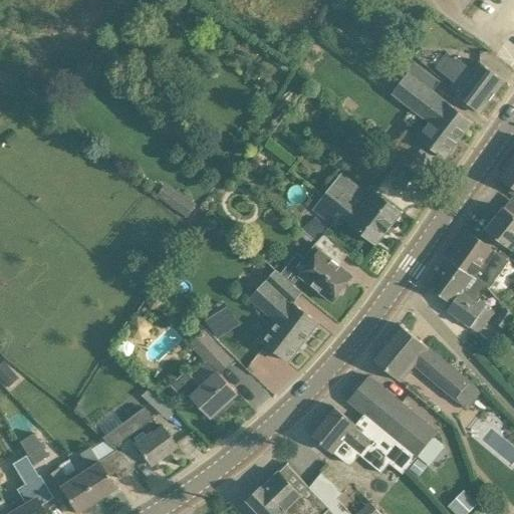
[(482,111),(487,104),(505,81),(480,61),(474,70),(456,56),(454,58),(448,53),(439,65),(464,83),(457,92),(482,111)]
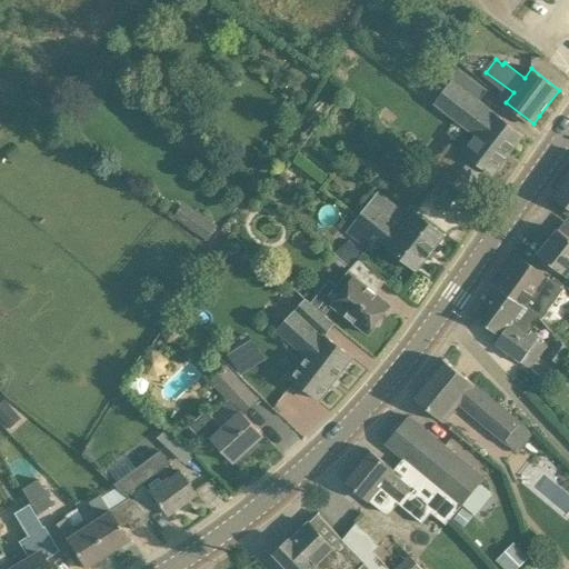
[(525,136),(481,102),(489,91),(458,67),(449,78),(455,82),(438,103),(477,133),(507,157),(522,137),(523,137),(525,136)]
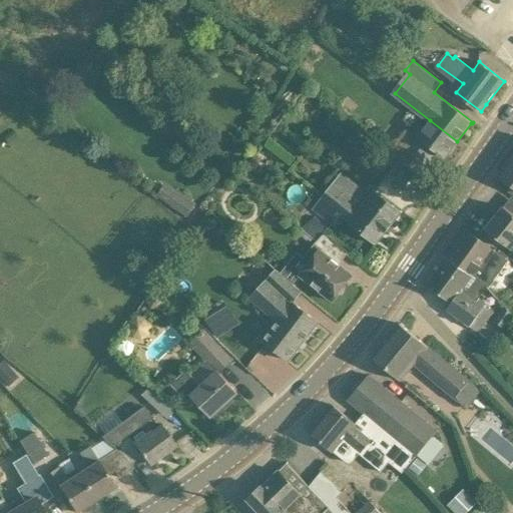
[(286,113),(297,96),(288,90),(276,107),(282,111),(286,113)]
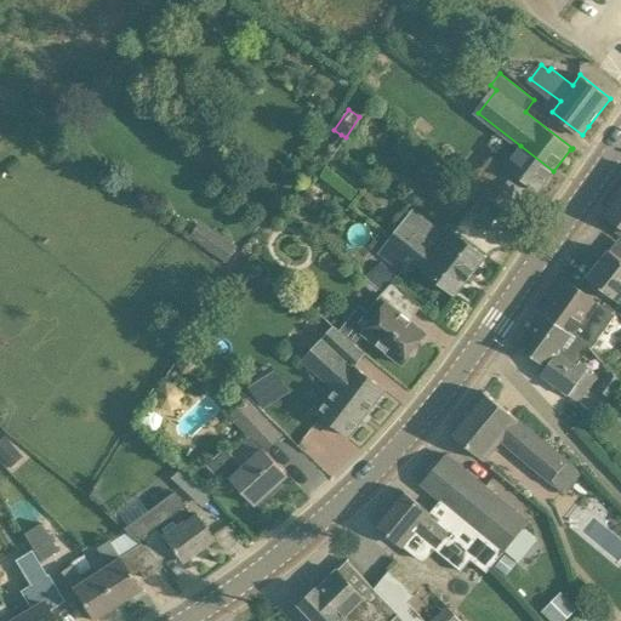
[(69,123),(60,110),(49,120),(58,132),(69,123)]
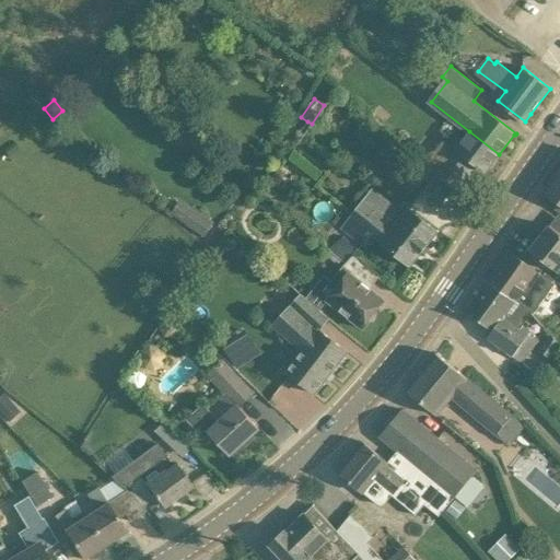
[(170,132),(179,121),(170,113),(160,124),(170,132)]
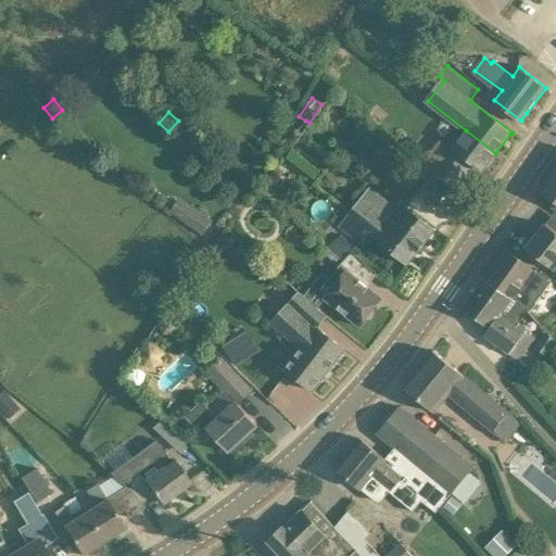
[(419,163),(443,181),(451,171),(457,175),(468,161),(482,172),(483,171),(482,171),(495,153),(466,130),(452,149),(441,139),(432,151),(430,150),(419,163)]
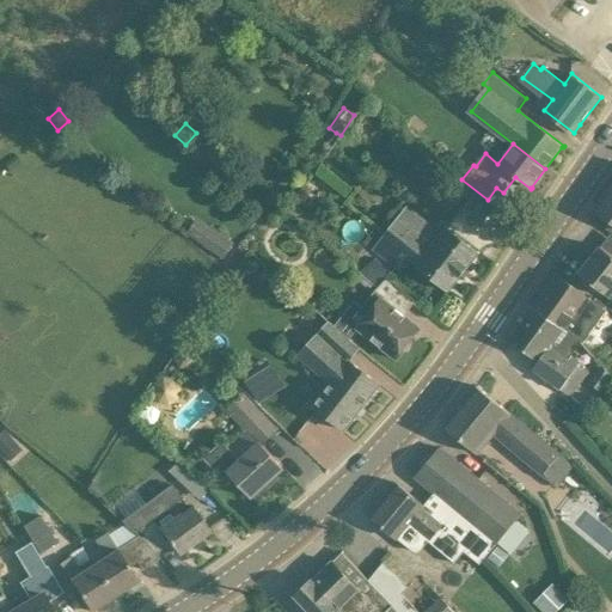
[(611,190),(598,210),(611,221),(611,190)]
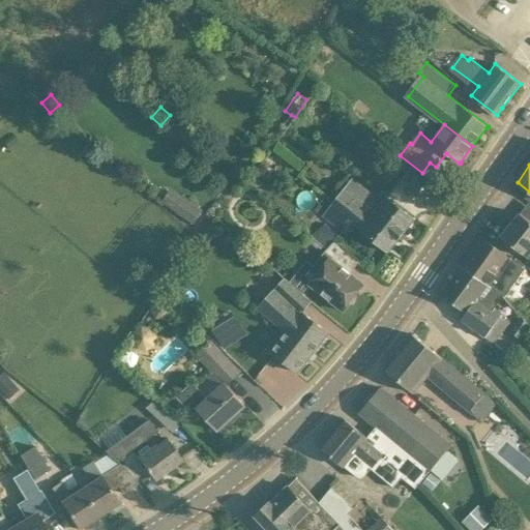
[(415,219),(386,196),(381,202),(352,180),(342,194),(341,193),(321,218),(343,235),(352,224),(359,229),(389,253),(390,252),(390,251),(414,221),(415,219)]
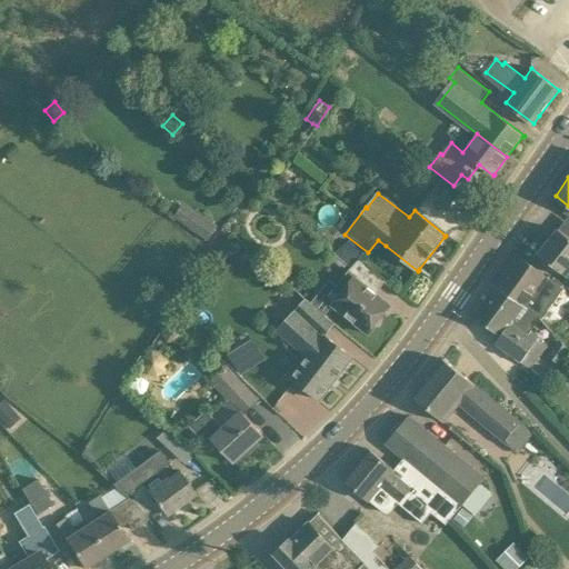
[(173,218),(209,241),(219,226),(185,202),(173,218)]
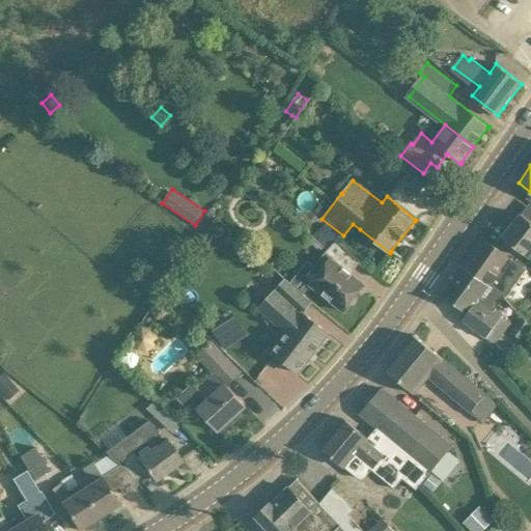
[(530,259),(530,221),(522,214),(503,238),(530,259)]
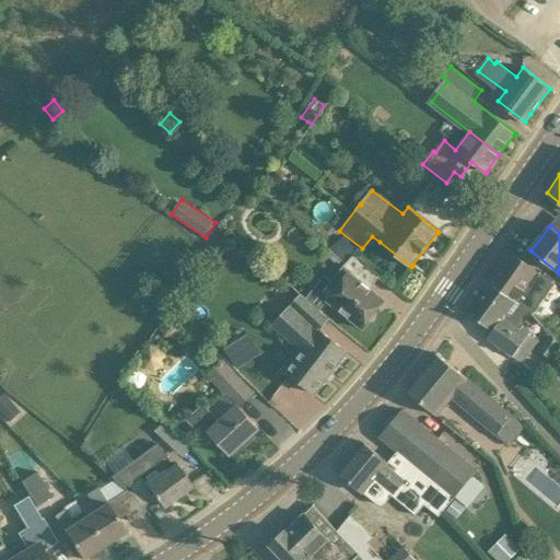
[(553,286),(531,269),(532,268),(510,252),(492,276),(514,291),(510,299),(531,314),(532,313),(533,314),(553,286)]
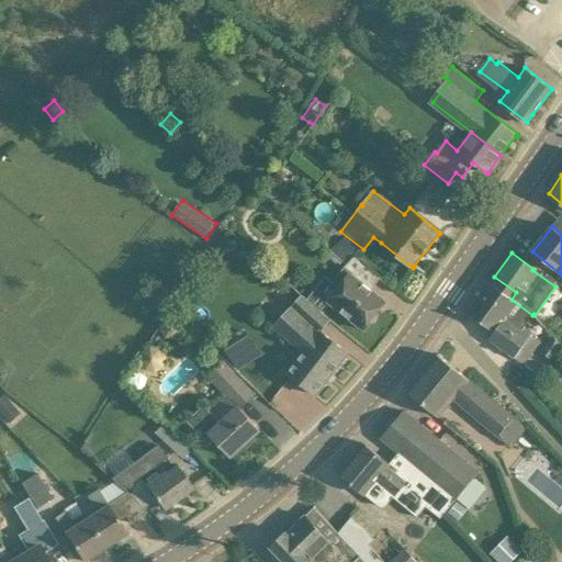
[(369,268),(355,256),(346,266),(344,268),(350,272),(328,301),(363,329),(380,310),(377,306),(383,299),(359,280),(369,268)]
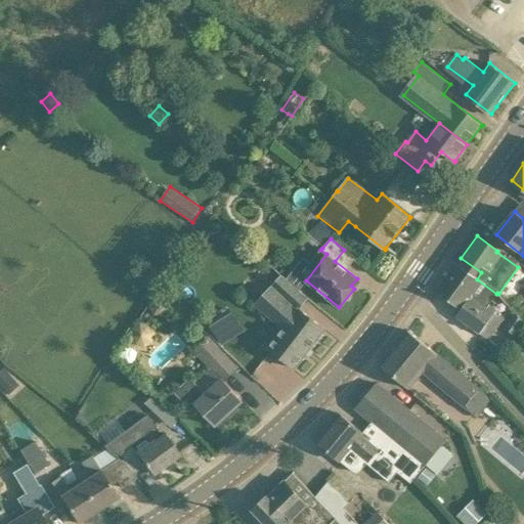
[(488,340),(499,324),(504,318),(495,312),(497,309),(489,304),(496,294),(477,279),(481,272),(461,258),(436,292),(461,310),(456,316),(488,340)]
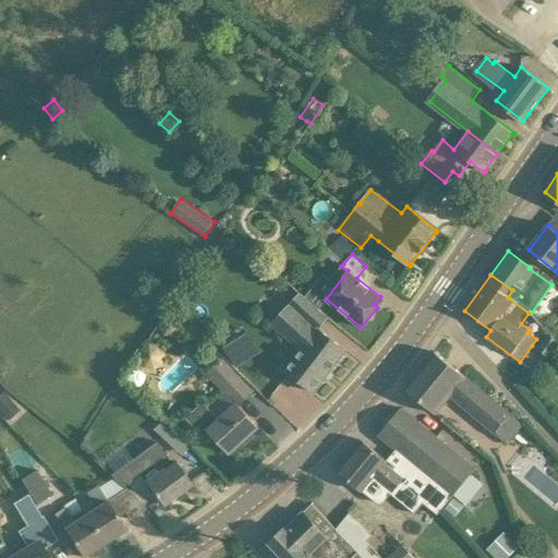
[(347,350),(315,326),(324,315),(298,292),(271,323),(300,348),(283,368),(314,391),(347,350)]
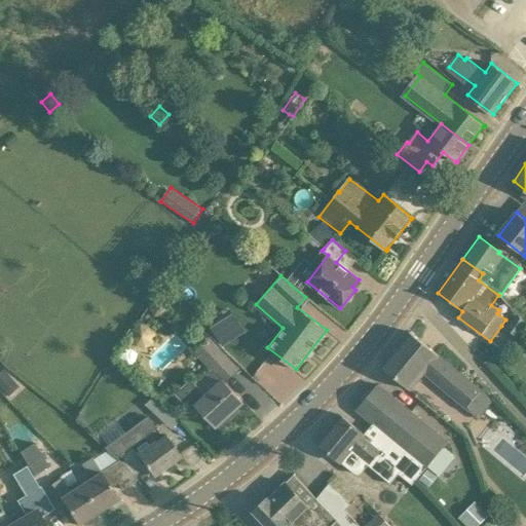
[(494,402),(440,357),(410,332),(381,366),(409,390),(421,375),(479,420),(481,417),(494,402)]
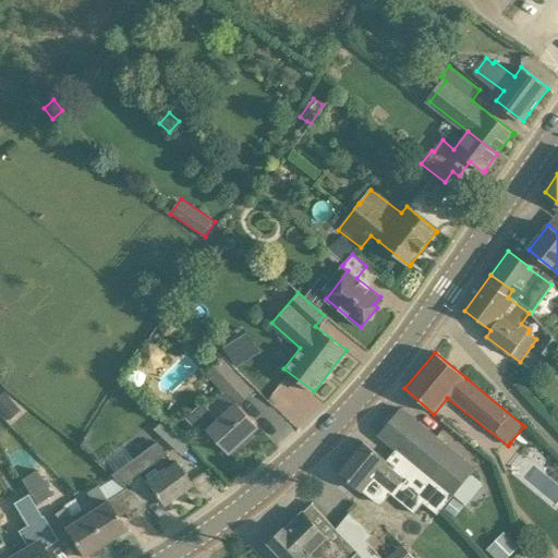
[(258,427),(244,411),(239,405),(253,392),(221,358),(206,373),(222,391),(207,407),(203,401),(186,417),(204,437),(209,432),(230,453),(242,443),(245,446),(257,435),(254,432),(258,427)]
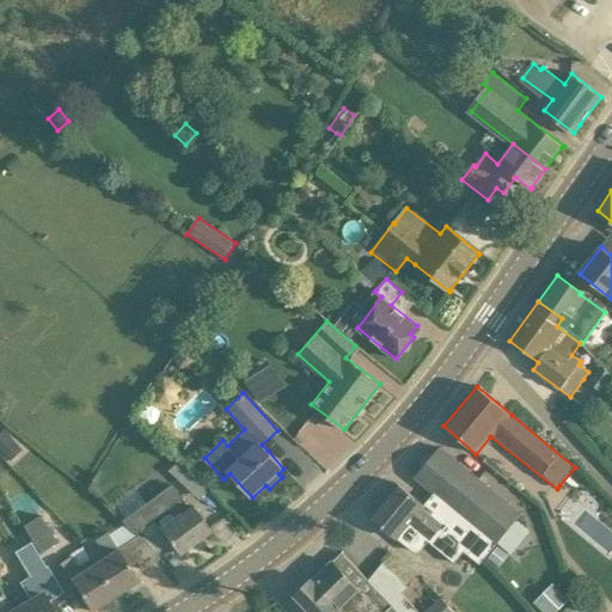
[(587,428),(598,420),(591,411),(580,421),(587,428)]
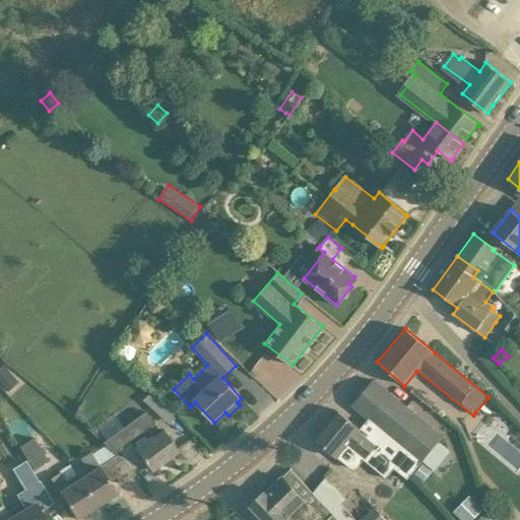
[(0,382),(2,385),(13,376),(3,365),(0,368),(0,382)]
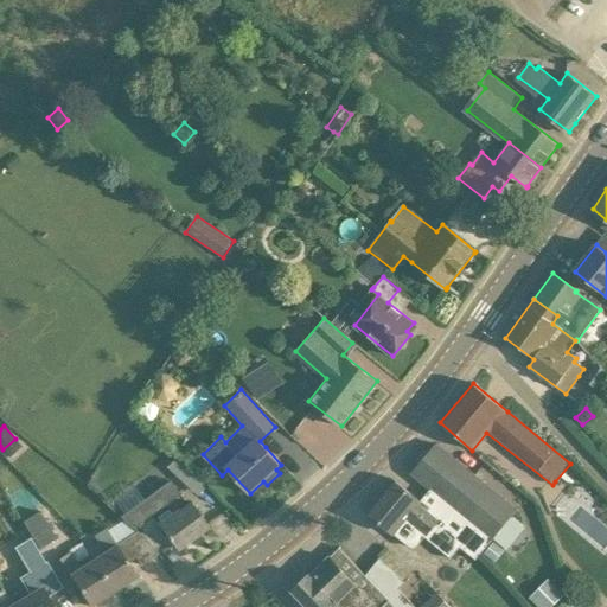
[(445,502),(477,529),(491,542),(516,511),(436,443),(427,454),(425,452),(417,460),(421,462),(411,473),(440,497),(445,502)]
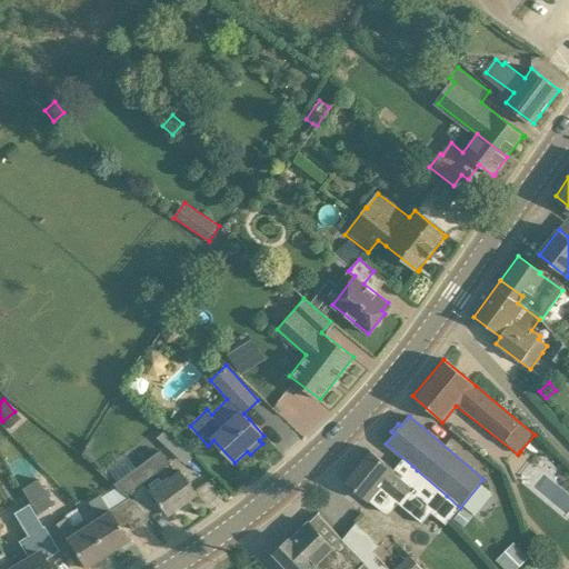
[(186,449),(171,436),(163,443),(178,457),(186,449)]
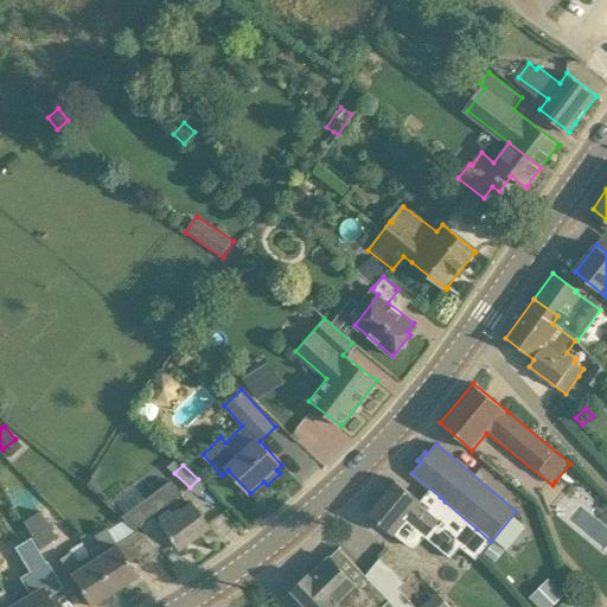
[(434,515),(394,479),(391,480),(393,481),(368,510),(366,511),(384,526),(390,531),(391,530),(396,535),(407,523),(421,536),(422,534),(446,554),(452,558),(460,547),(477,560),(481,554),(491,542),(445,502),(434,515)]
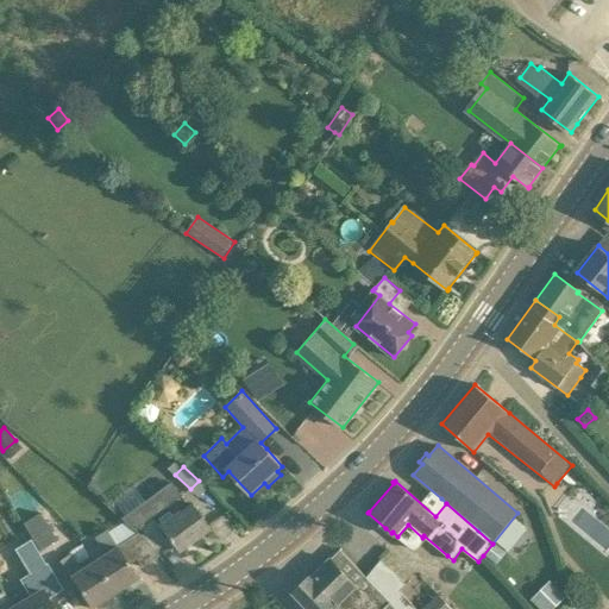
[(126,514),(155,550),(169,539),(177,552),(209,528),(192,503),(188,506),(180,495),(179,495),(169,483),(126,514)]
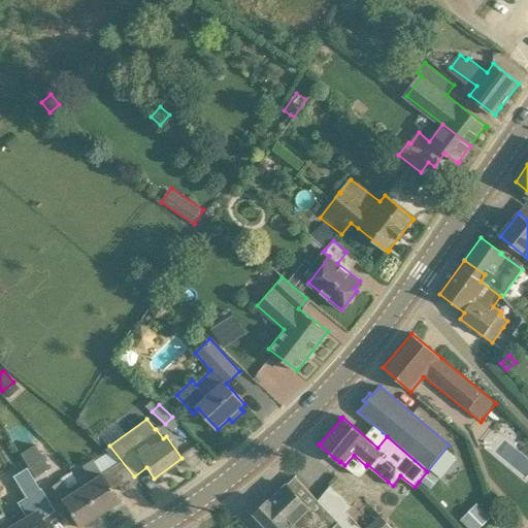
[(20,453),(34,477),(48,467),(34,443),(20,453)]
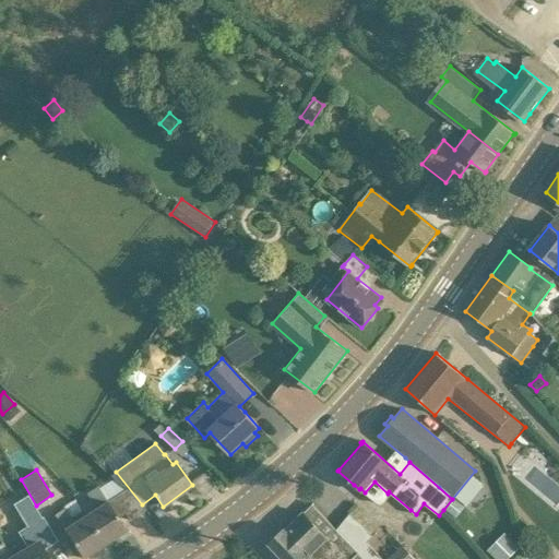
[(82,516),(102,546),(126,531),(117,518),(125,512),(130,520),(145,510),(142,504),(116,472),(110,476),(125,489),(107,501),(97,487),(86,494),(96,507),(82,516)]
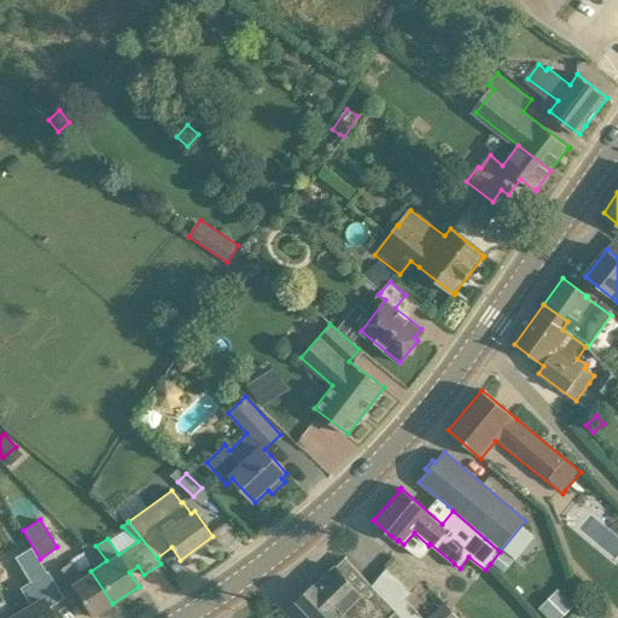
[(502,552),(493,564),(505,573),(514,561),(502,552)]
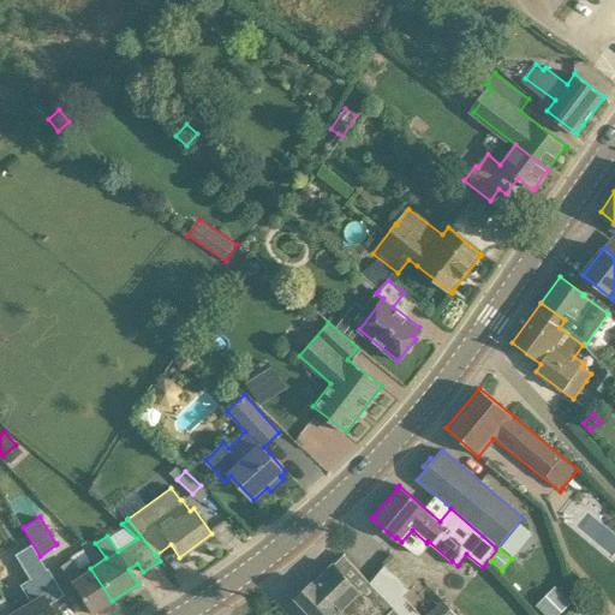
[(401,614),(378,590),(345,554),(344,555),(344,556),(334,565),(333,566),(315,584),(314,583),(297,599),(310,614),(401,614)]
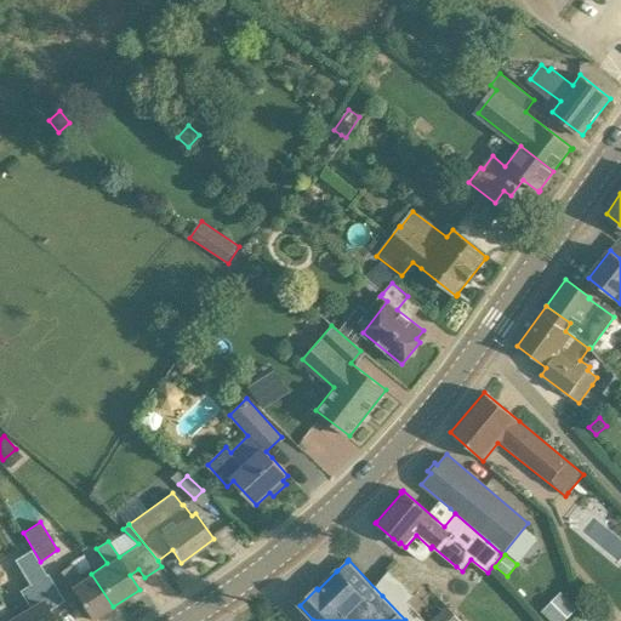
[(60,573),(92,620),(113,607),(91,574),(80,581),(69,567),(60,573)]
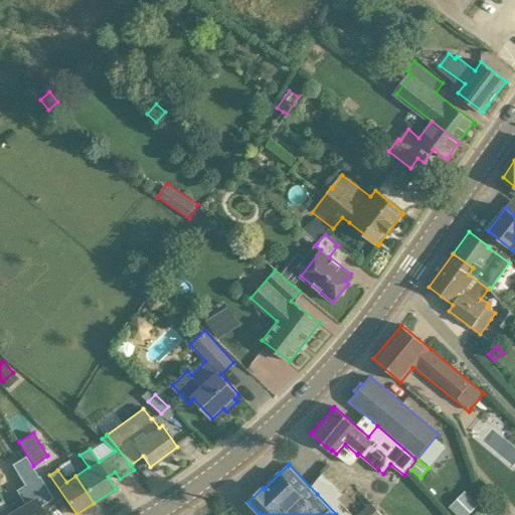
[(8,495),(1,500),(10,514),(44,514),(39,506),(52,499),(38,477),(16,491),(24,503),(16,508),(8,495)]
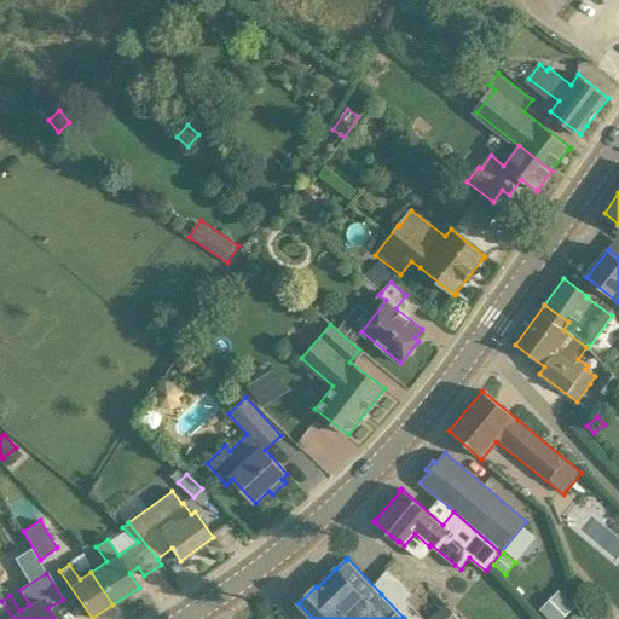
[(541,608),(550,618),(562,618),(574,607),(559,591),(541,608)]
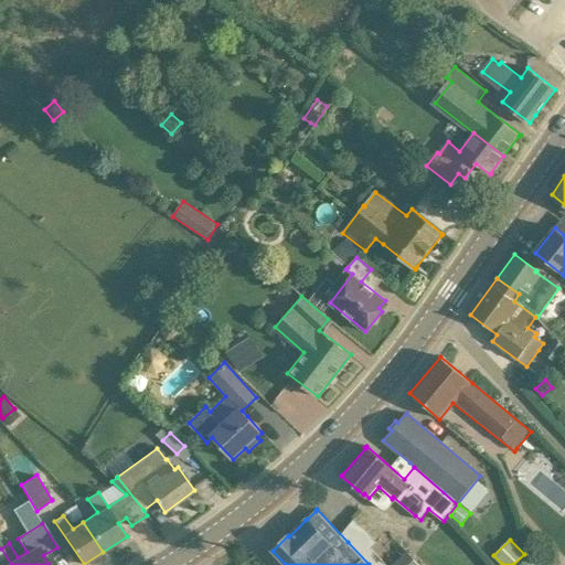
[(0,564),(11,564),(1,548),(0,548),(0,564)]
